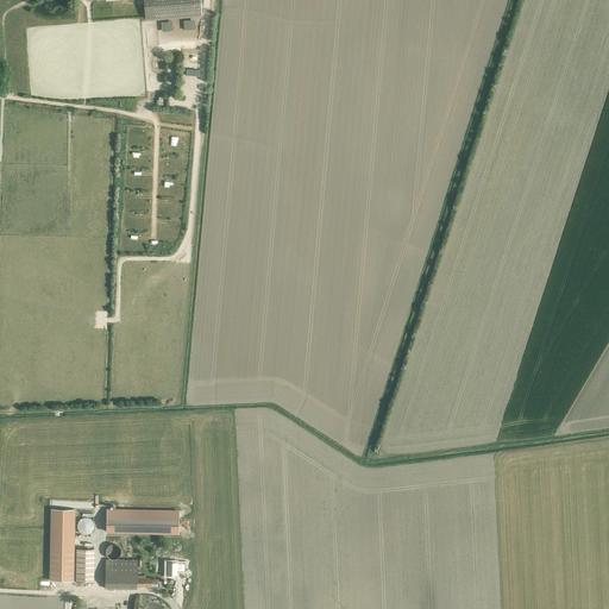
[(144,0),(146,19),(202,14),(201,0),(144,0)]
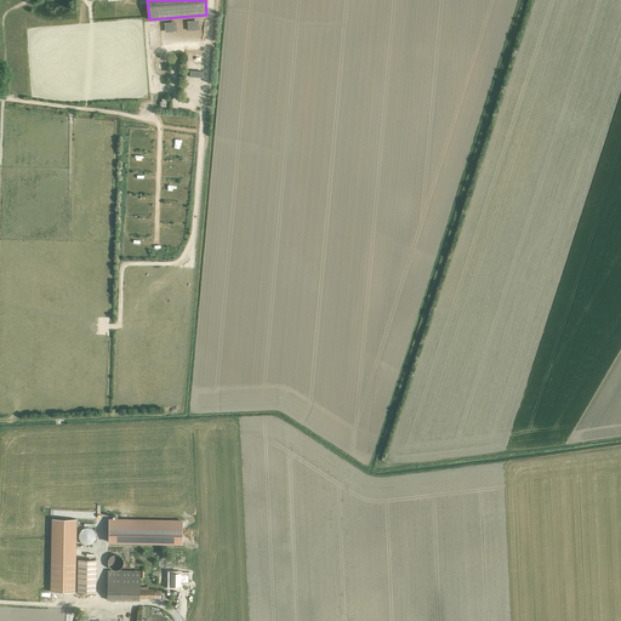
[(77,519),(52,519),(51,592),(75,592),(77,519)]
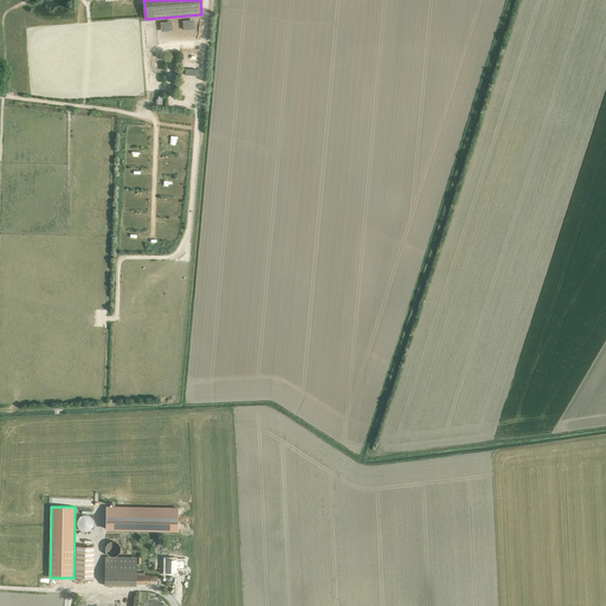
[(178,509),(105,507),(105,528),(178,530),(178,509)]
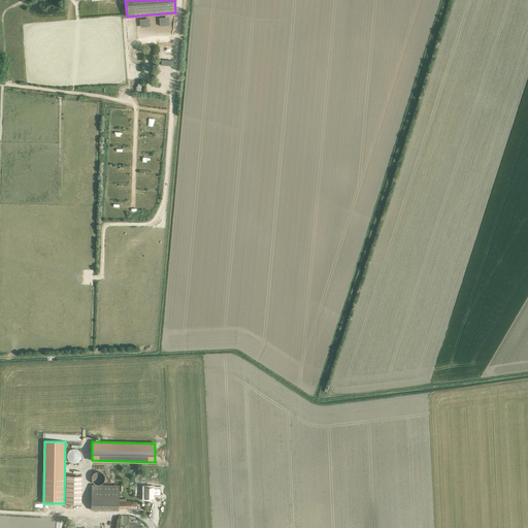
[(105,479),(105,477),(105,475),(104,474),(104,473),(103,472),(102,471),(101,470),(98,470),(97,470),(96,470),(94,471),(93,472),(92,473),(92,474),(91,475),(91,476),(91,479),(91,480),(92,481),(93,482),(95,484),(96,484),(97,484),(98,484),(100,484),(101,484),(103,483),(104,481),(104,480),(105,479)]
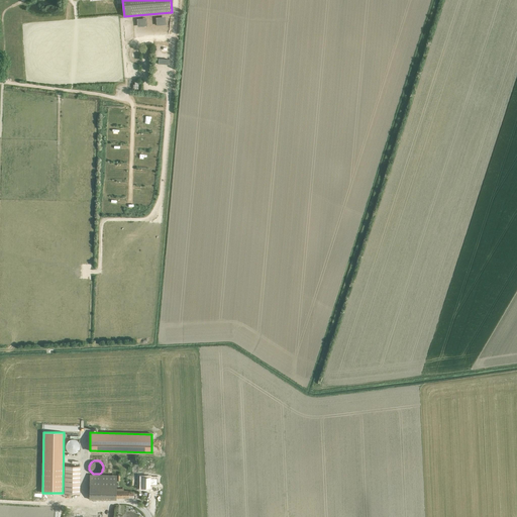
[(65,467),(64,494),(79,494),(80,467),(65,467)]
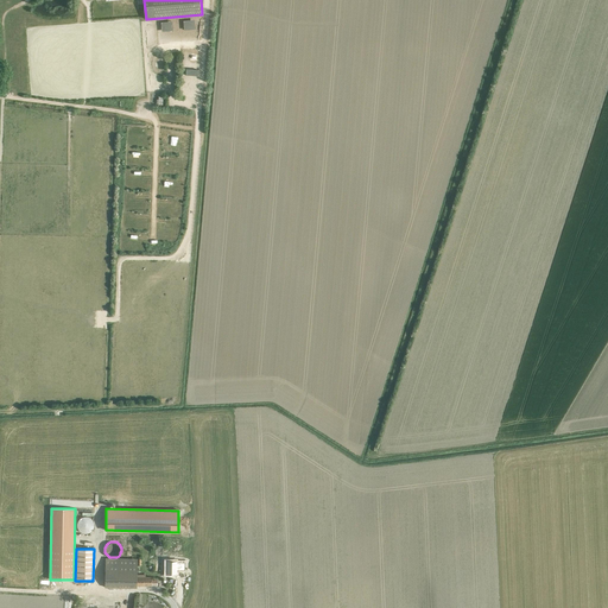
[(158,586),(158,580),(152,580),(152,576),(145,576),(145,575),(137,574),(137,559),(105,558),(105,588),(135,588),(137,586),(158,586)]
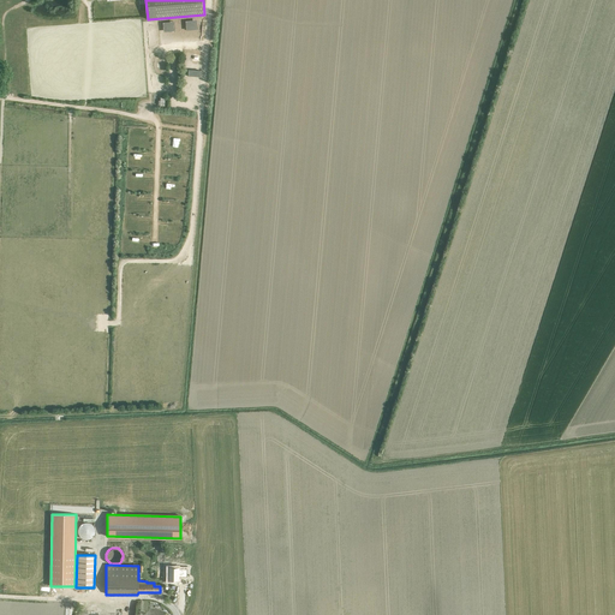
[(169,579),(179,579),(179,575),(187,575),(187,568),(179,568),(179,567),(171,567),(169,579)]
